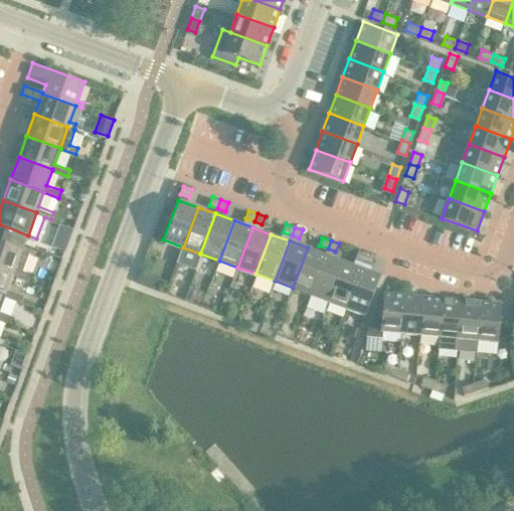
[(0,268),(13,273),(13,274),(29,280),(31,273),(23,270),(29,252),(0,241),(0,268)]
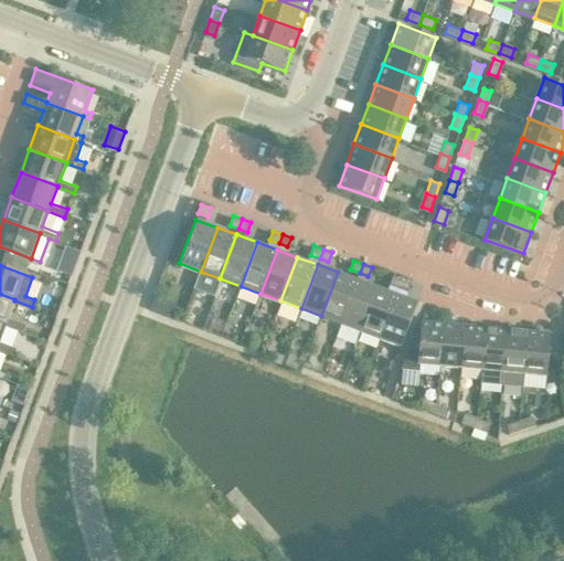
[(358,279),(338,272),(321,316),(341,323),(358,279)]
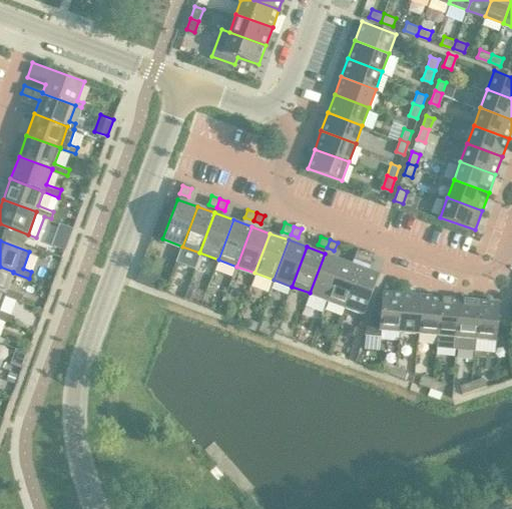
[(363,261),(366,252),(357,249),(354,258),(363,261)]
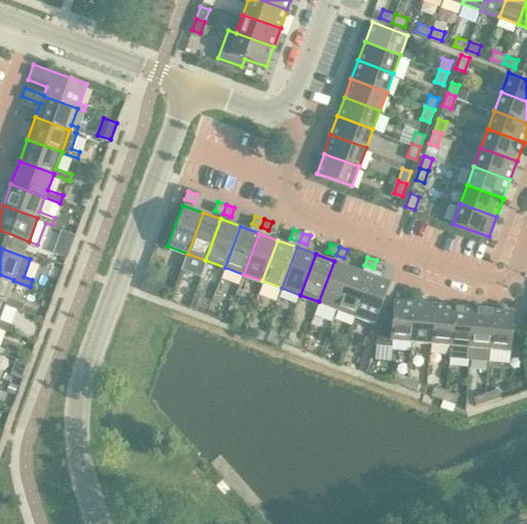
[(376,260),(373,268),(382,271),(385,263),(376,260)]
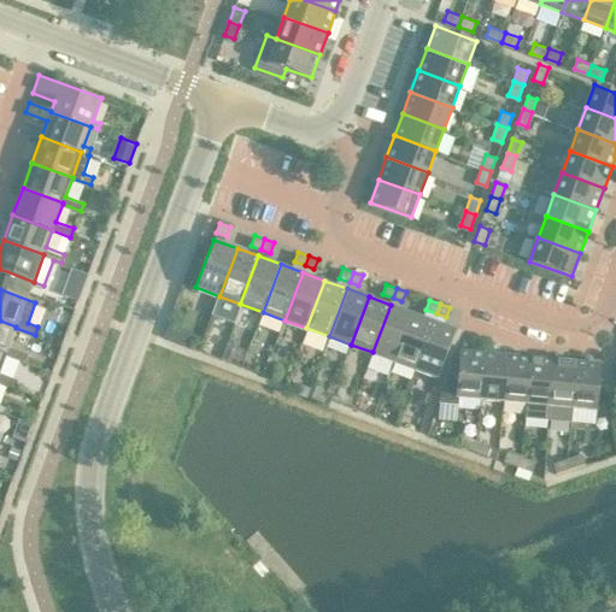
[(411,312),(391,305),(373,352),(394,360),(411,312)]
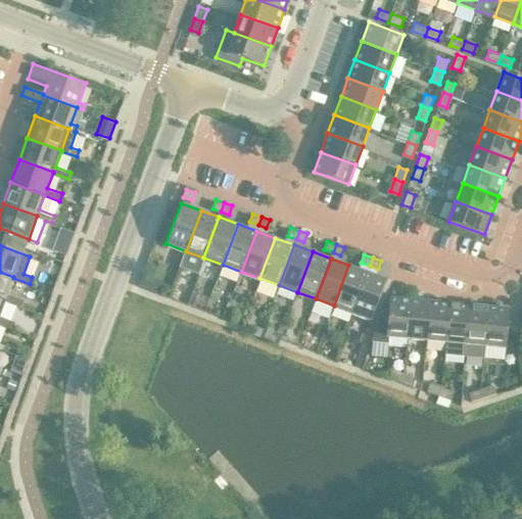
[(368,272),(348,265),(334,305),(352,313),(368,272)]
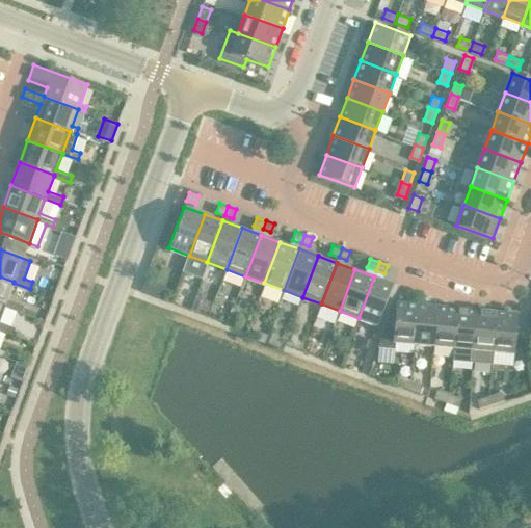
[(0,276),(0,302),(6,306),(22,311),(24,304),(8,298),(14,283),(14,282),(0,276)]
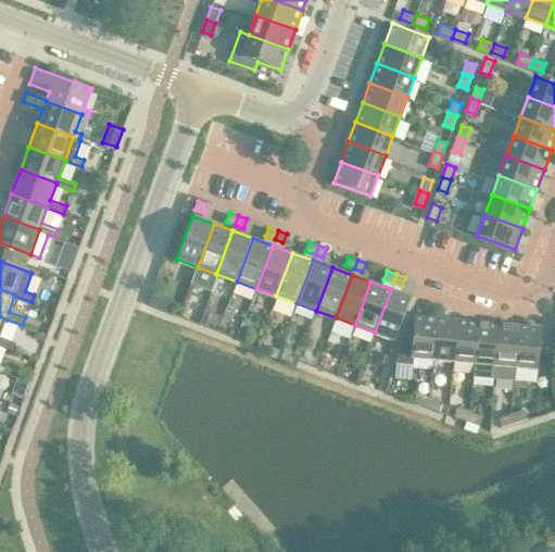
[(411,297),(391,289),(375,333),(395,340),(411,297)]
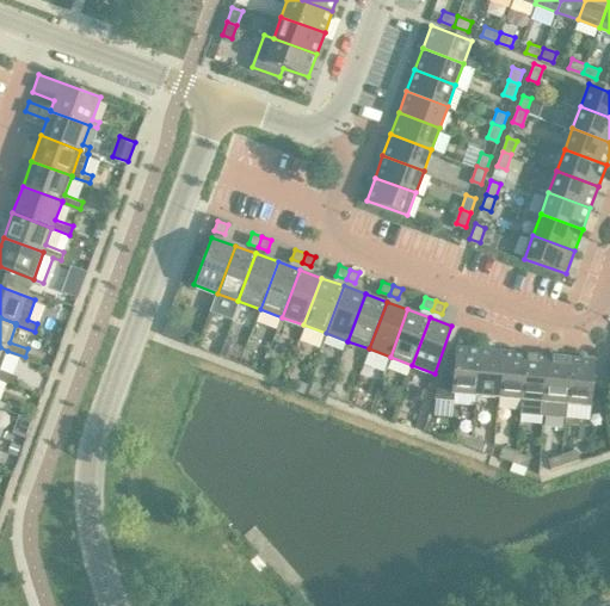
[(476,394),(481,347),(456,345),(454,365),(445,365),(433,397),(454,399),(454,391),(476,394)]
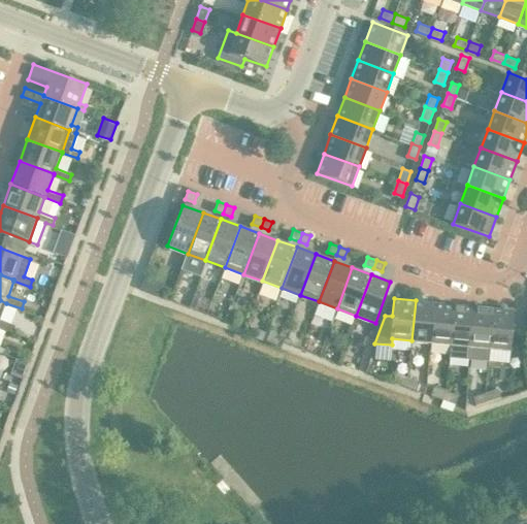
[(0,300),(0,325),(13,330),(17,324),(0,319),(6,303),(0,300)]
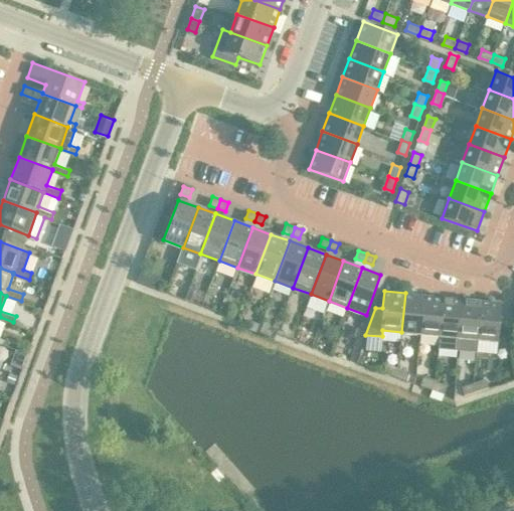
[(423,295),(405,293),(401,332),(420,334),(423,295)]
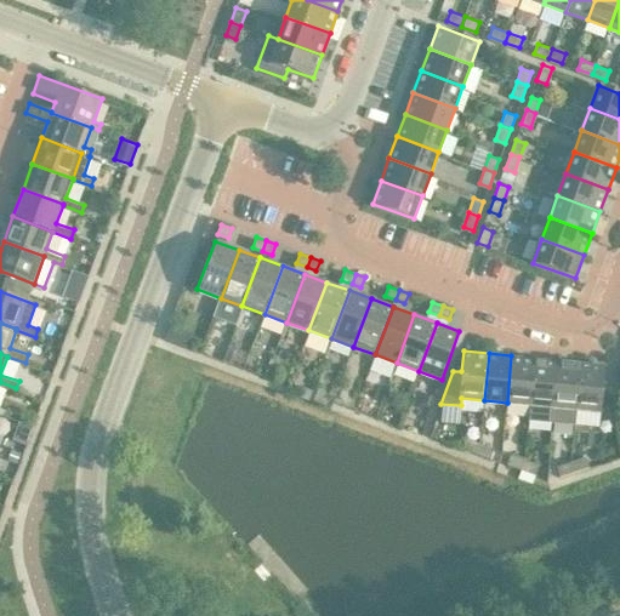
[(534,358),(511,355),(507,403),(529,404),(534,358)]
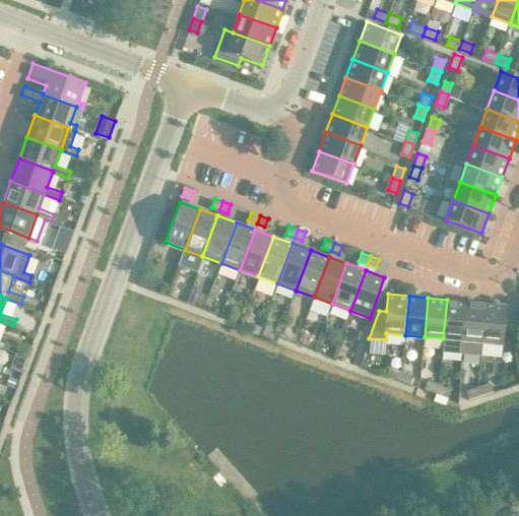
[(467,301),(447,300),(443,338),(442,349),(462,352),(467,301)]
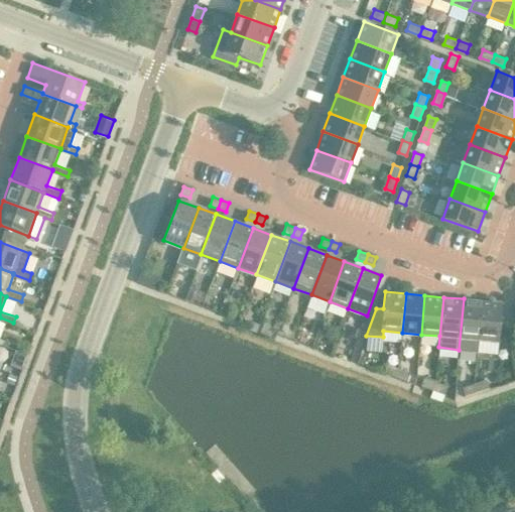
[(483,300),(464,298),(459,350),(478,352),(479,340),(483,300)]
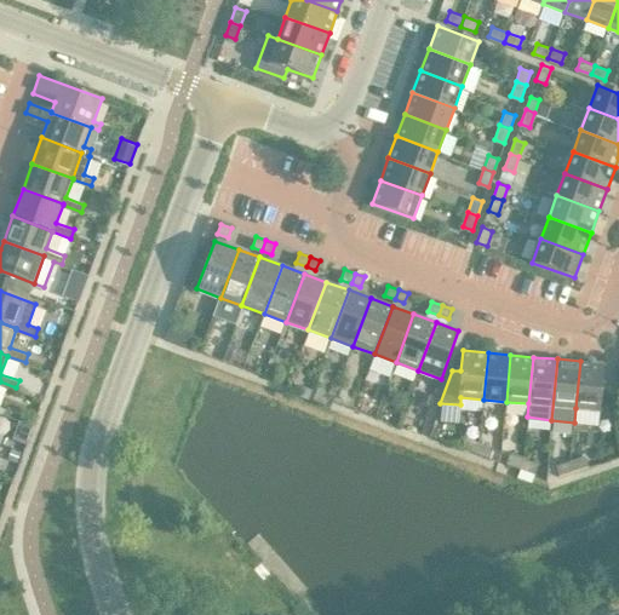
[(605,363),(580,361),(575,408),(601,411),(605,363)]
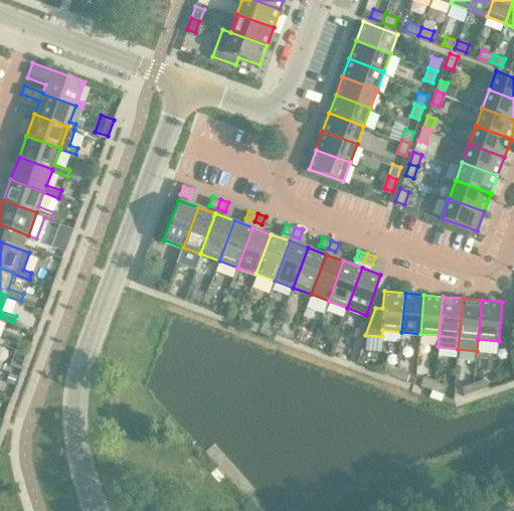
[(251,318),(248,326),(257,329),(260,321),(251,318)]
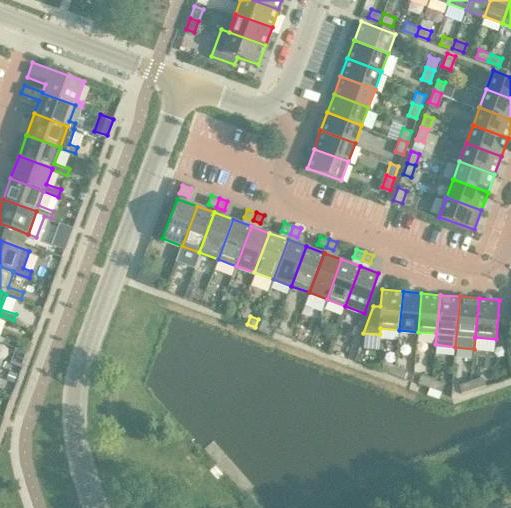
[(351,322),(348,329),(356,332),(359,325),(351,322)]
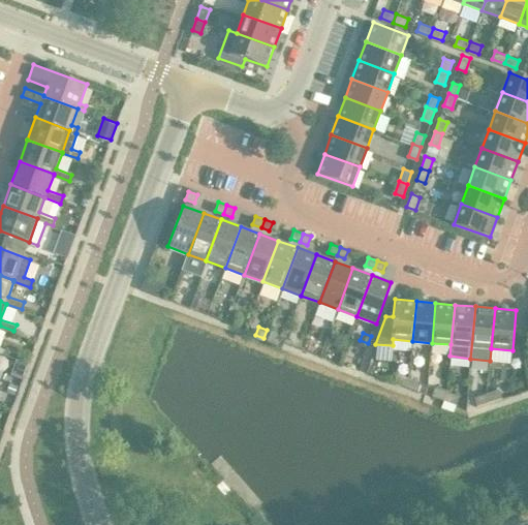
[(393,380),(407,385),(410,377),(410,375),(397,371),(393,380)]
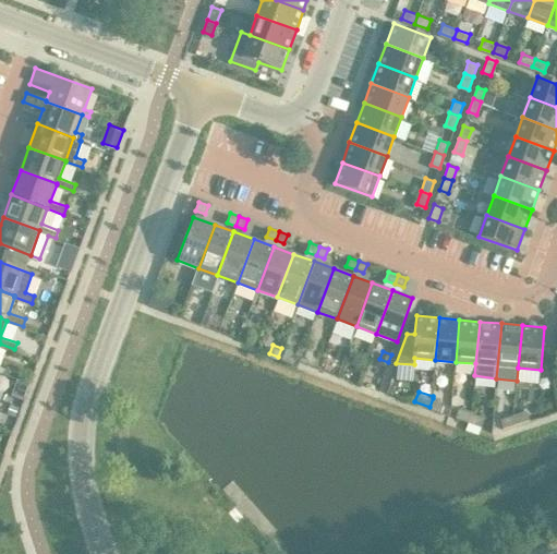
[(445,400),(433,396),(433,398),(430,407),(440,411),(445,400)]
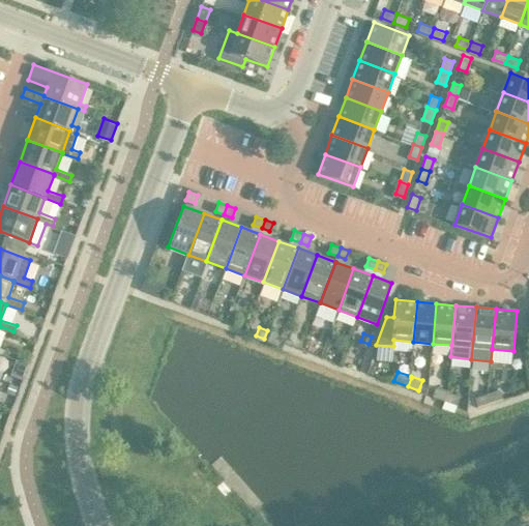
[(444,400),(447,390),(436,386),(433,396),(444,400)]
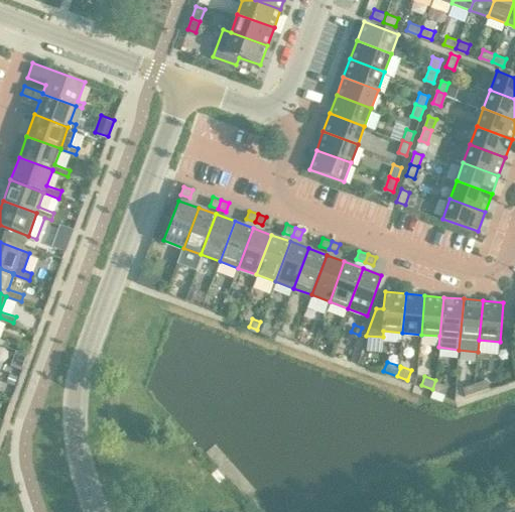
[(485,378),(475,381),(475,383),(477,389),(488,386),(485,378)]
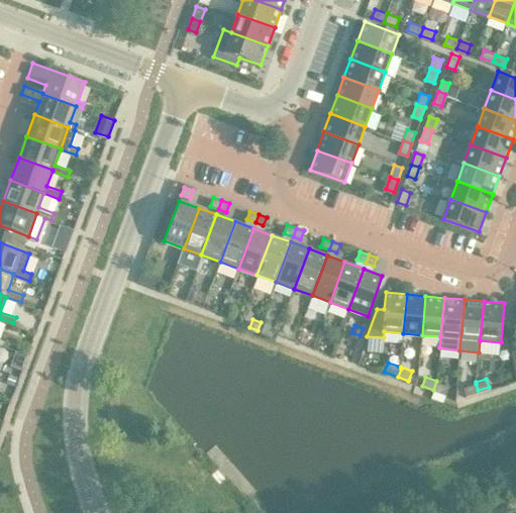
[(436,381),(433,390),(434,390),(431,398),(443,402),(443,401),(446,394),(445,393),(448,385),(436,381)]
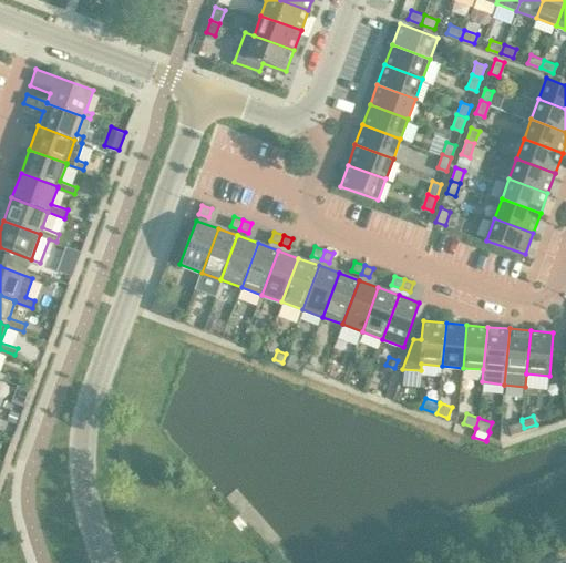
[(511,432),(524,428),(522,421),(522,419),(507,423),(511,432)]
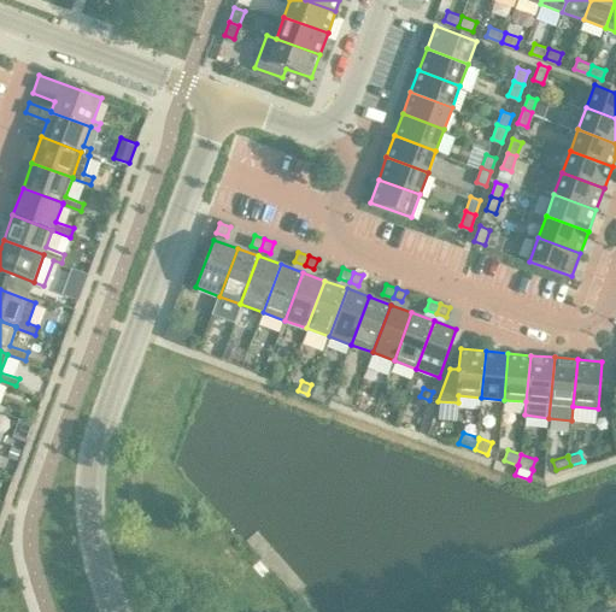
[(3,469),(13,472),(17,462),(7,458),(3,469)]
